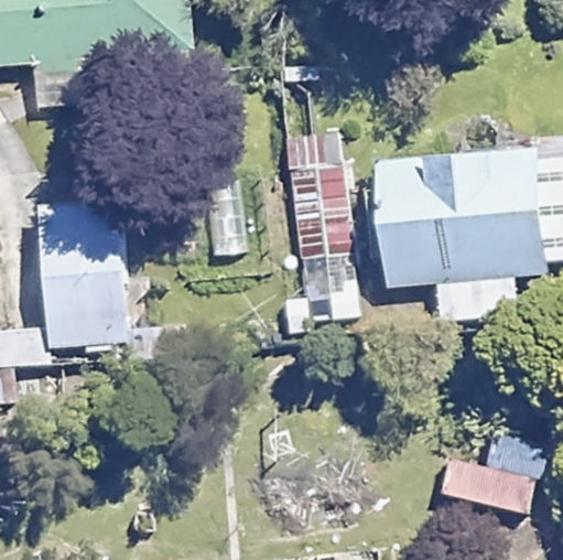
[(195,105),(188,0),(0,0),(0,68),(41,66),(44,114),(195,105)]
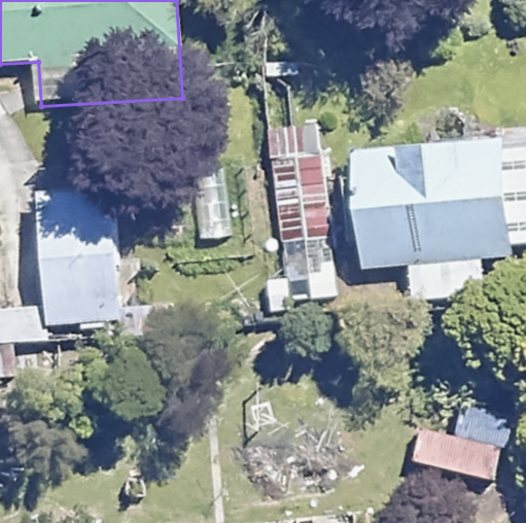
[(525,254),(525,135),(337,150),(346,270),(525,254)]
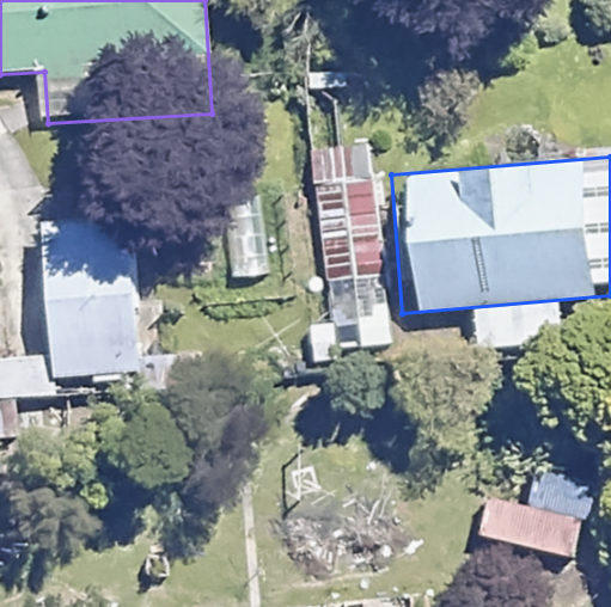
[(370,179),(316,185),(331,319),(306,323),(311,356),(389,348),(370,179)]
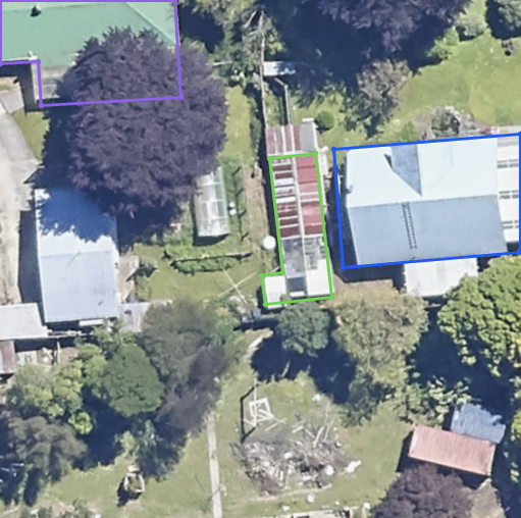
[(112,191),(39,193),(42,303),(115,301),(112,191)]
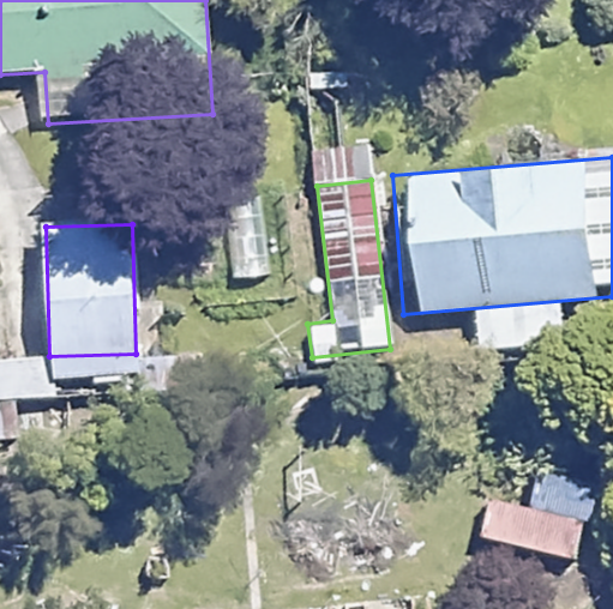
[(612,492),(612,472),(539,460),(529,512),(607,525),(612,492)]
